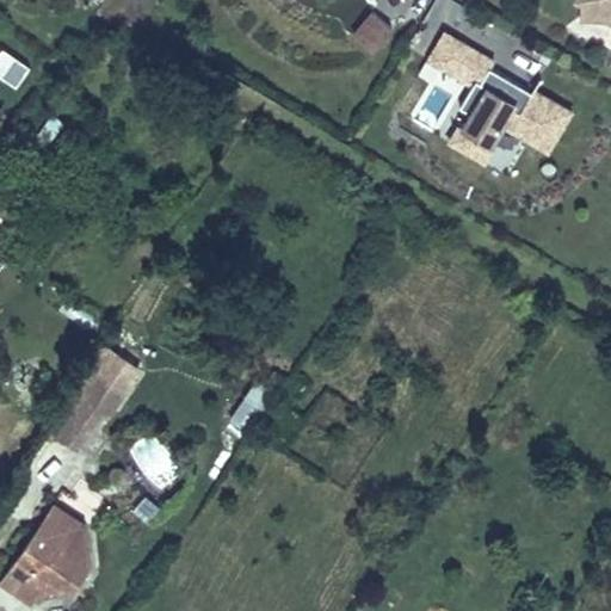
[(610,0),(581,0),(581,20),(610,22),(610,20),(610,0)]
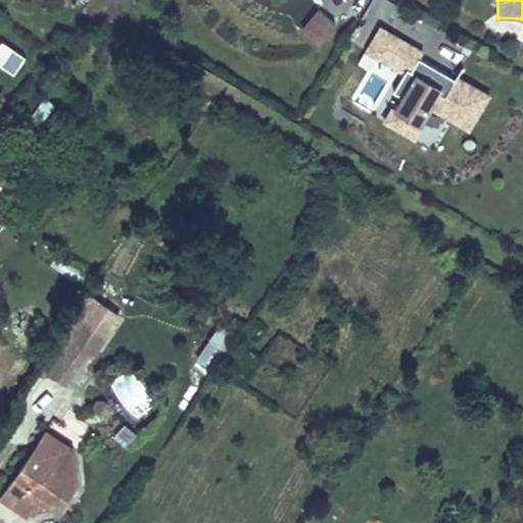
[(336,26),(321,13),(304,32),(320,45),(336,26)]
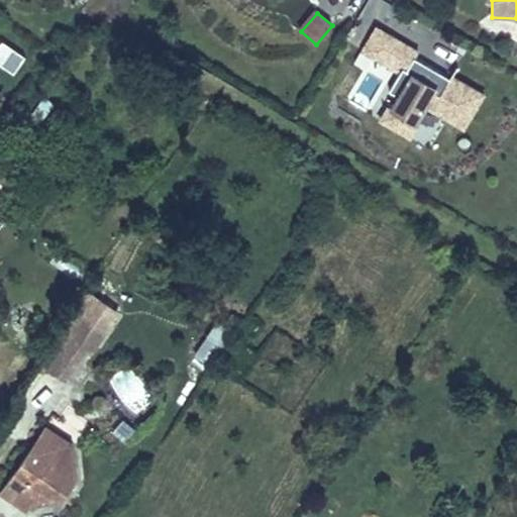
[(377,58),(390,34),(377,26),(364,49),(377,58)]
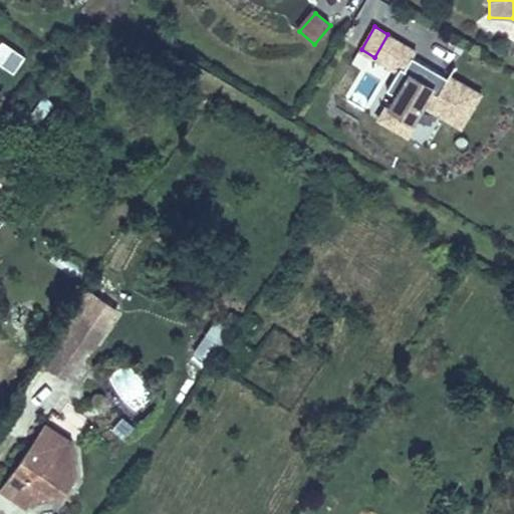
[(452,75),(450,79),(414,57),(418,51),(388,34),(374,57),(400,72),(389,90),(396,95),(380,120),(409,137),(434,94),(440,97),(431,111),(462,130),(483,94),(452,75)]
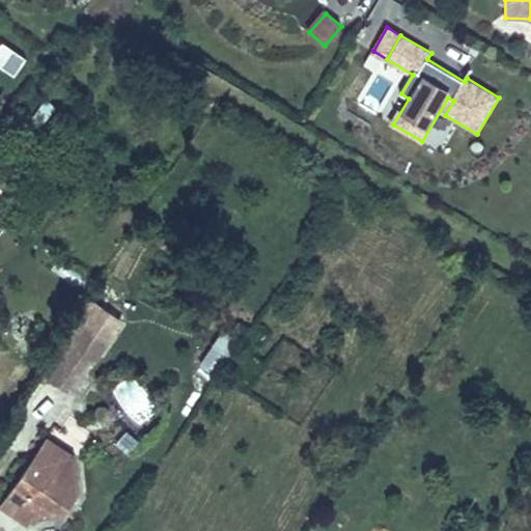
[(0,64),(15,76),(27,58),(1,39),(0,40),(0,64)]
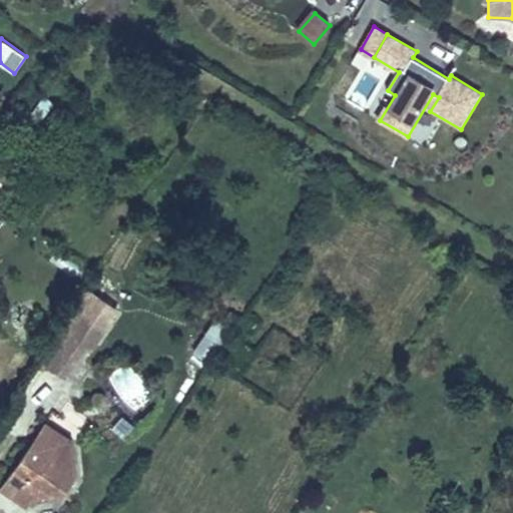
[(211,364),(228,326),(209,317),(191,355),(211,364)]
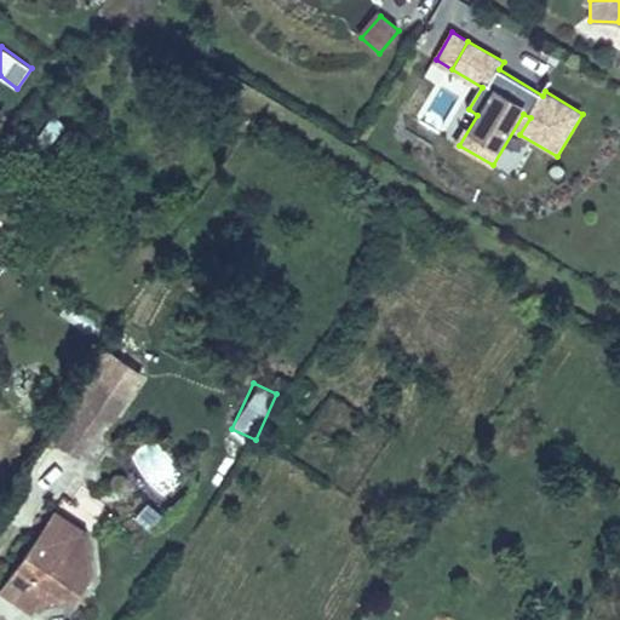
[(89,400),(58,442),(78,457),(108,414),(89,400)]
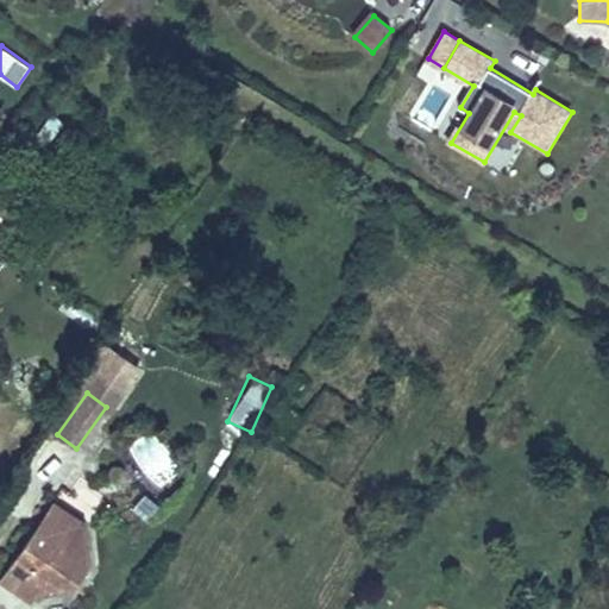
[(87,521),(55,498),(37,525),(45,529),(87,521)]
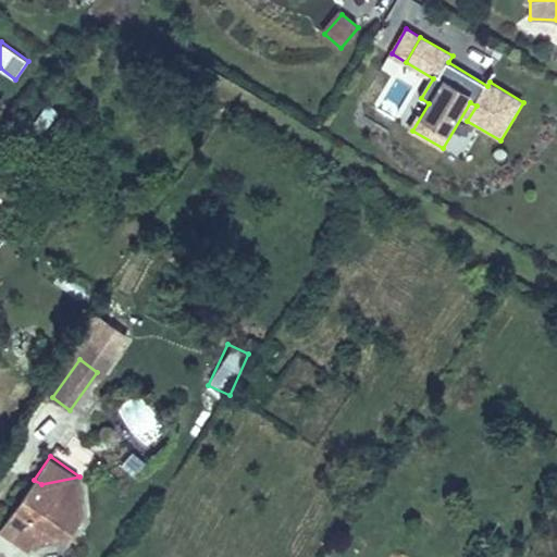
[(86,517),(79,477),(41,484),(34,480),(1,527),(27,544),(34,535),(74,534),(86,517)]
